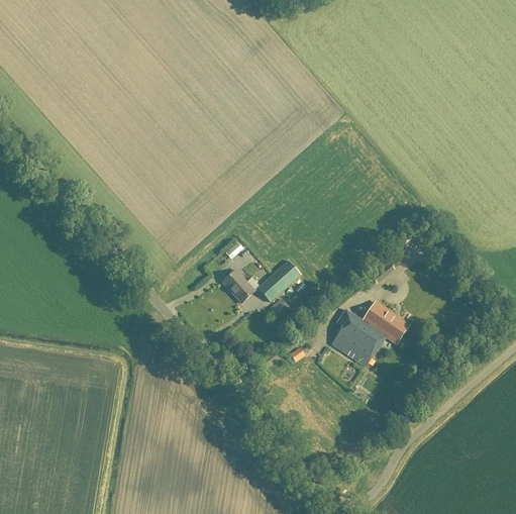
[(424,237),(417,244),(423,250),(430,244),(424,237)]
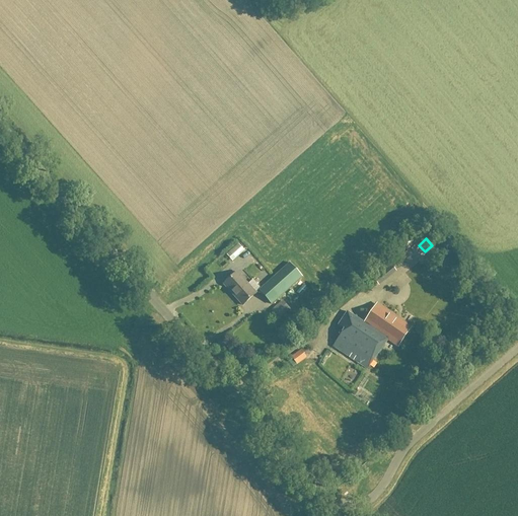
[(236,256),(244,249),(239,243),(230,250),(236,256)]
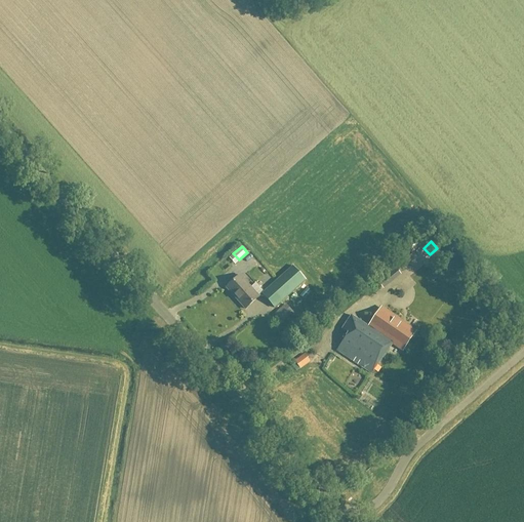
[(294,264),(265,290),(266,294),(276,306),(307,278),(294,264)]
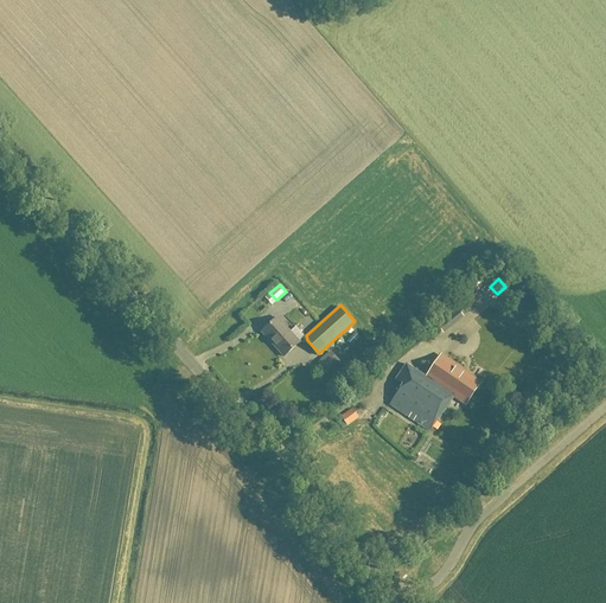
[(301,340),(307,340),(306,335),(297,325),(291,329),(279,315),(262,329),(285,354),(301,340)]
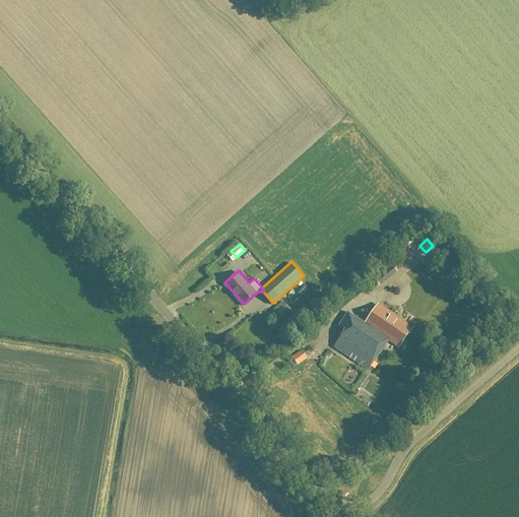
[(283,300),(275,307),(282,314),(289,307),(283,300)]
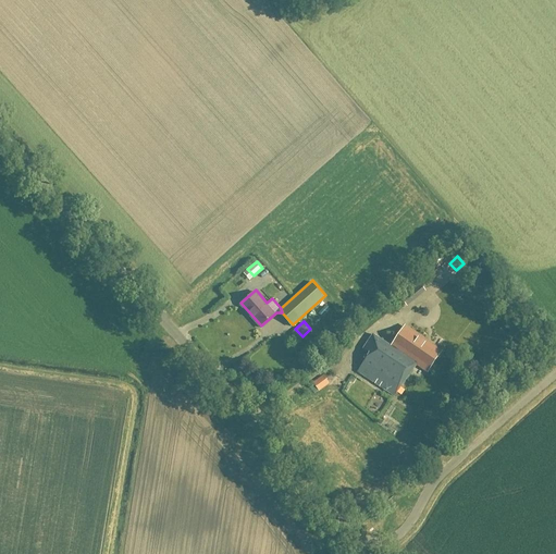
[(428,368),(441,349),(406,325),(392,345),(373,333),(363,347),(371,352),(359,369),(395,394),(417,361),(428,368)]
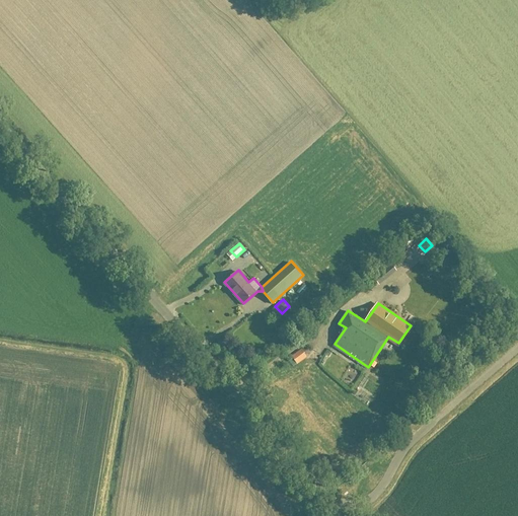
[(297,363),(307,356),(301,348),(291,355),(297,363)]
